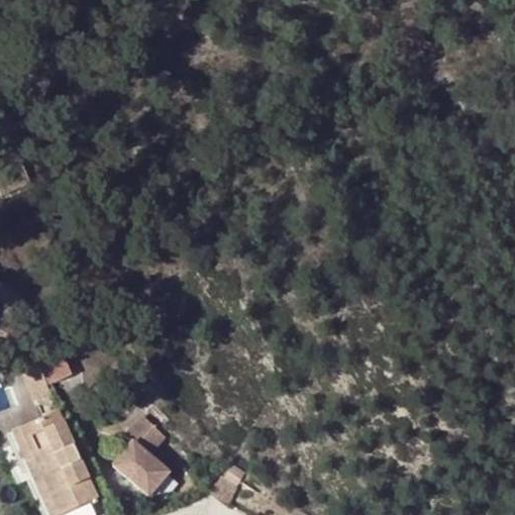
[(61,340),(33,351),(47,386),(74,375),(61,340)]
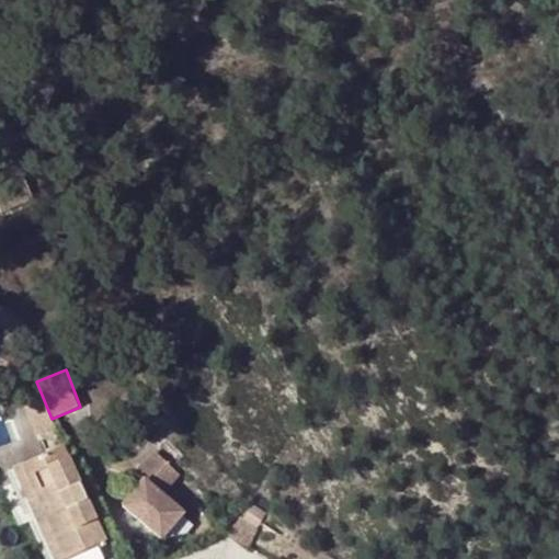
[(36,381),(19,388),(37,434),(55,428),(52,419),(36,381)]
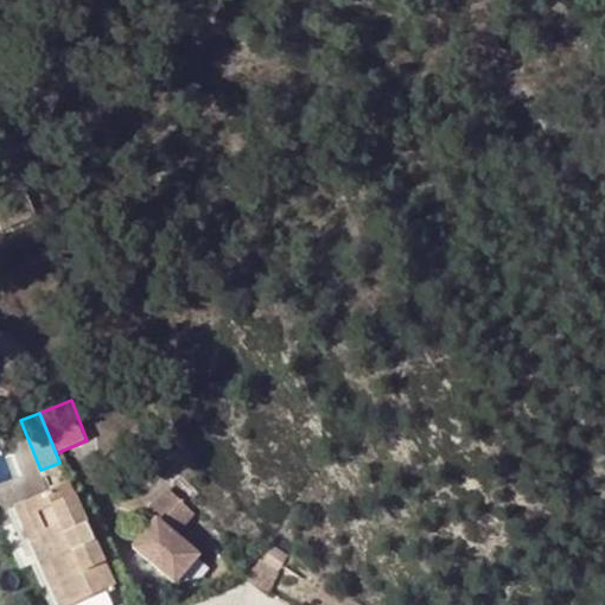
[(70,482),(10,510),(51,604),(114,604),(123,600),(70,482)]
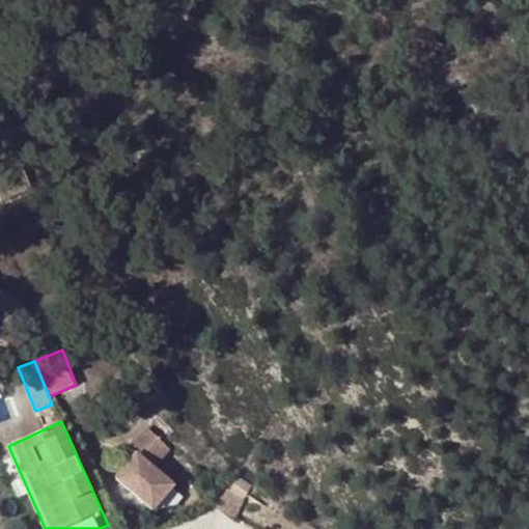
[(149,427),(130,446),(138,453),(118,477),(118,478),(155,507),(174,484),(174,483),(174,482),(156,467),(171,448),(149,427)]
